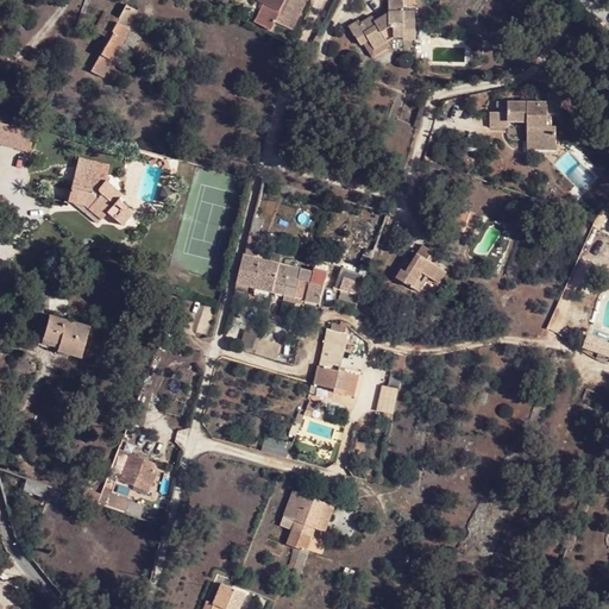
[(275,22),(282,2),(276,0),(264,0),(253,24),(269,32),(275,22)]
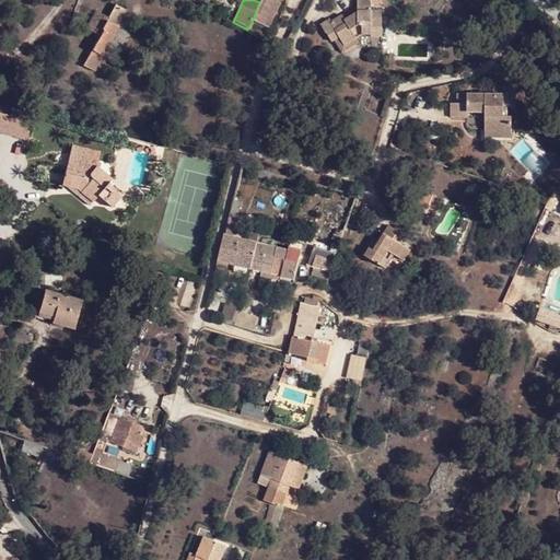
[(275,0),(259,0),(259,2),(253,20),(269,26),(279,2),(275,0)]
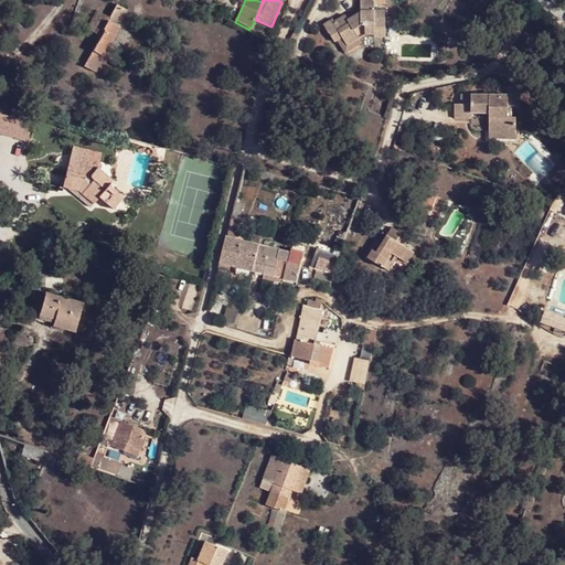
[(368,0),(369,8),(356,13),(352,7),(341,14),(339,13),(330,18),(340,38),(344,35),(351,46),(371,39),(369,33),(365,30),(372,27),(374,30),(380,31),(384,31),(392,31),(391,4),(382,4),(382,0),(368,0)]
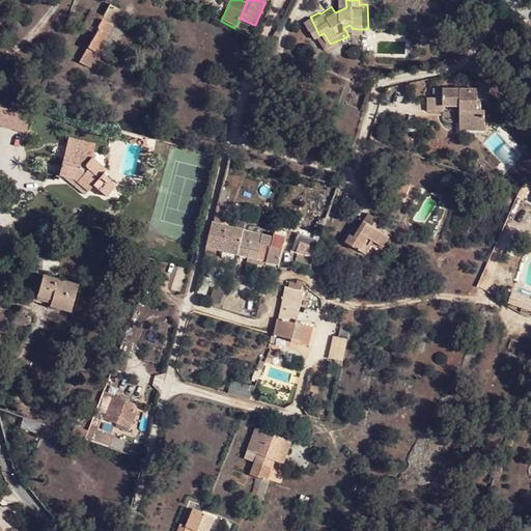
[(346,7),(345,0),(342,0),(331,6),(335,12),(346,7)]
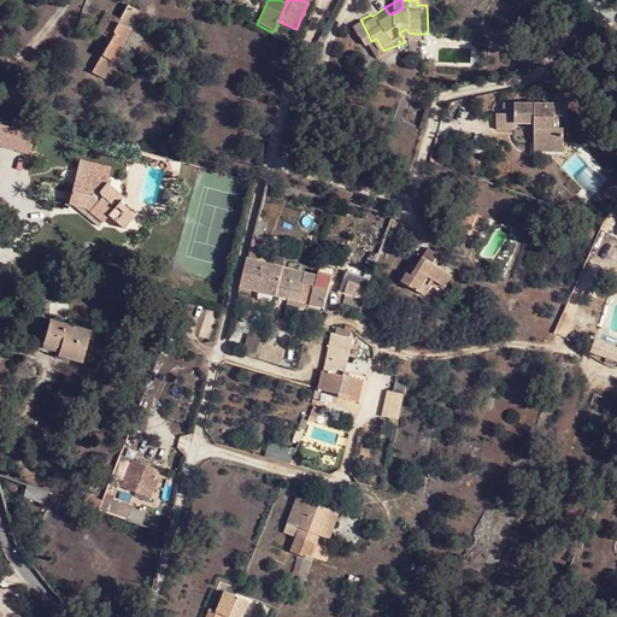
[(116,22),(105,16),(94,35),(105,41),(89,72),(103,80),(137,11),(124,5),(116,22)]
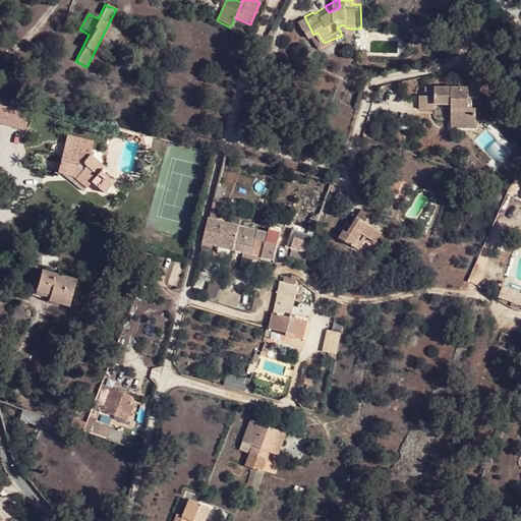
[(466,89),(424,87),(425,95),(418,94),(417,109),(436,110),(436,104),(448,105),(447,128),(475,129),(476,108),(468,108),(469,99),(479,100),(479,80),(466,79),(466,89)]
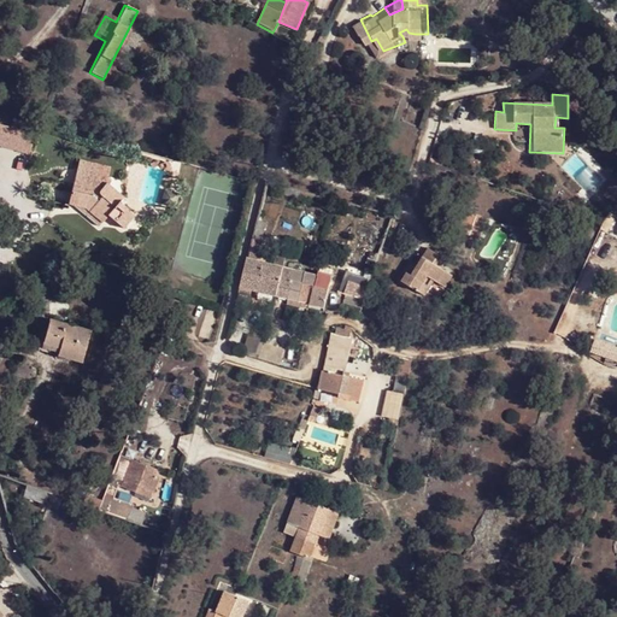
[(35,135),(0,123),(0,147),(28,157),(35,135)]
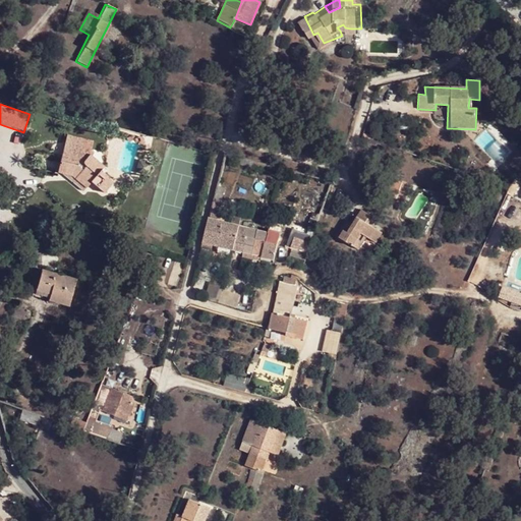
[(408,114),(399,114),(398,128),(407,130),(408,114)]
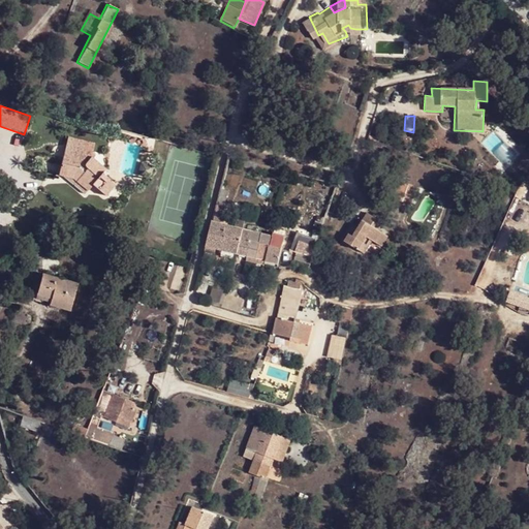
[(528,168),(528,149),(526,148),(515,166),(527,174),(528,168)]
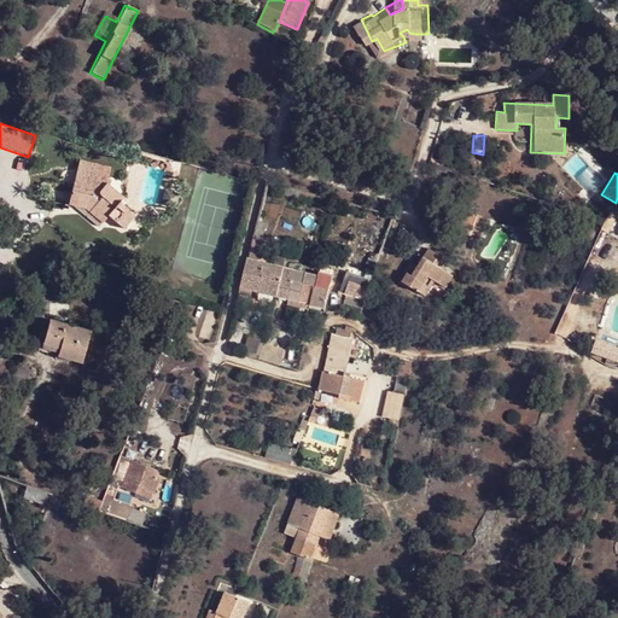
[(83,197),(86,188),(89,179),(76,175),(66,209),(87,215),(100,227),(109,220),(123,235),(135,222),(122,210),(128,204),(106,186),(101,193),(95,202),(83,197)]
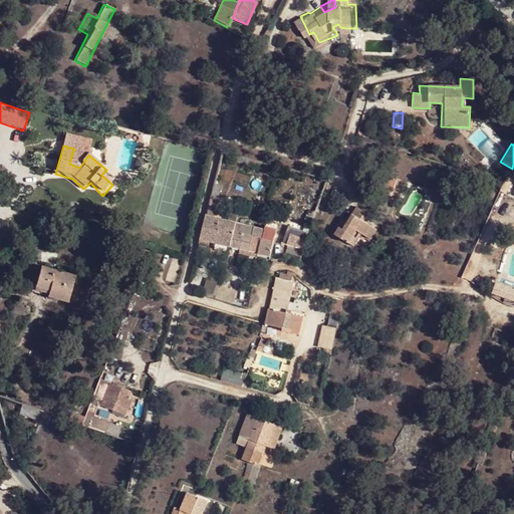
[(84,161),(71,157),(69,164),(79,168),(84,161)]
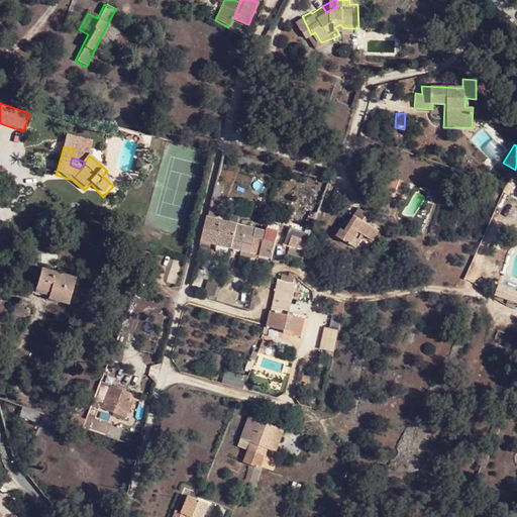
[(216,209),(208,207),(205,216),(213,218),(216,209)]
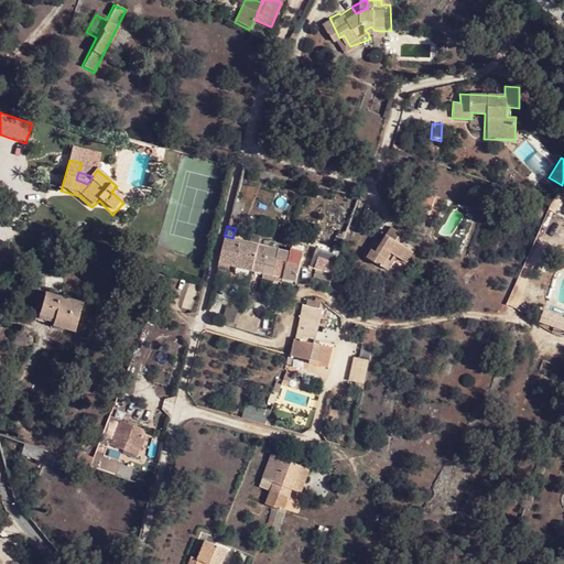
[(387,226),(377,243),(375,248),(370,245),(362,257),(386,270),(394,256),(398,257),(404,246),(402,243),(407,236),(387,226)]
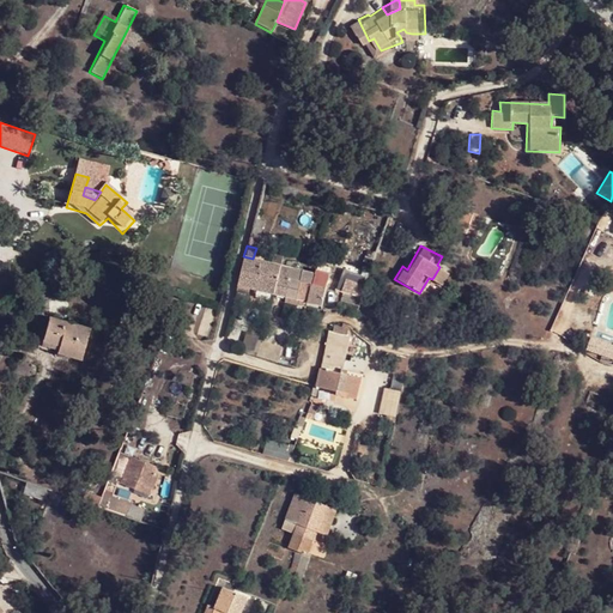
[(249,286),(274,292),(281,266),(253,259),(243,256),(236,283),(237,283),(249,286)]
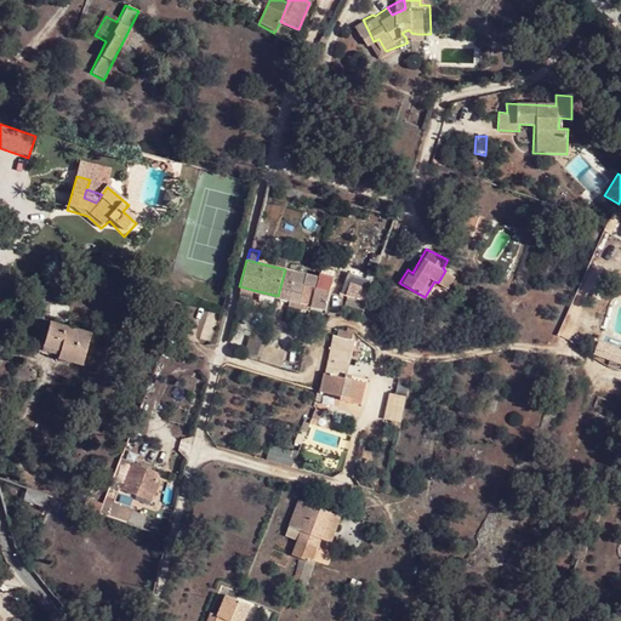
[(291,263),(289,271),(303,274),(306,267),(291,263)]
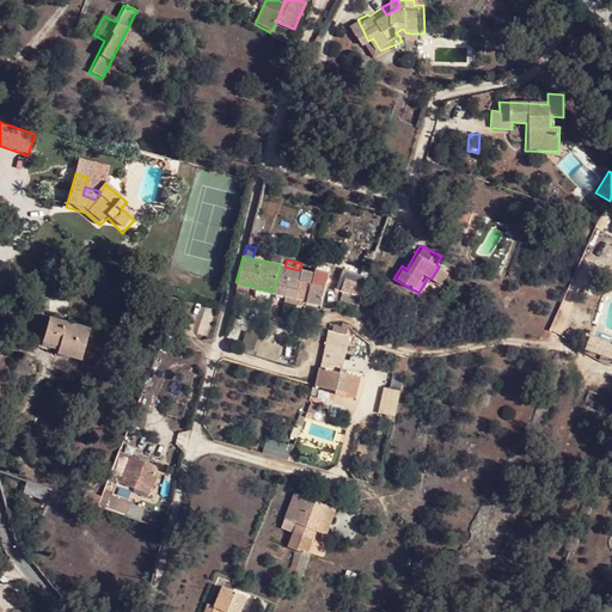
[(299,270),(285,267),(281,265),(274,292),(291,297),(301,299),(307,301),(312,282),(300,280),(303,271),(299,270)]
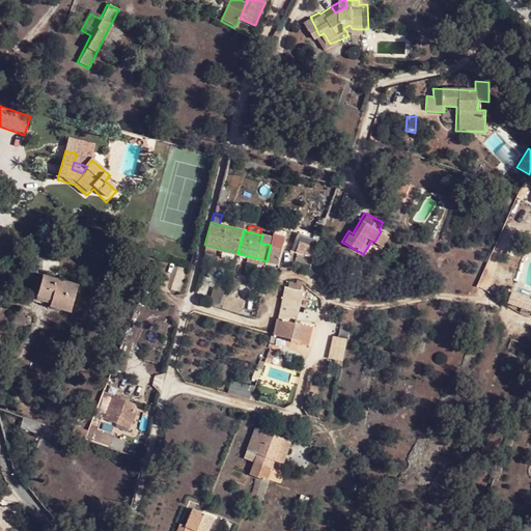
[(388,235),(381,231),(374,242),(382,246),(388,235)]
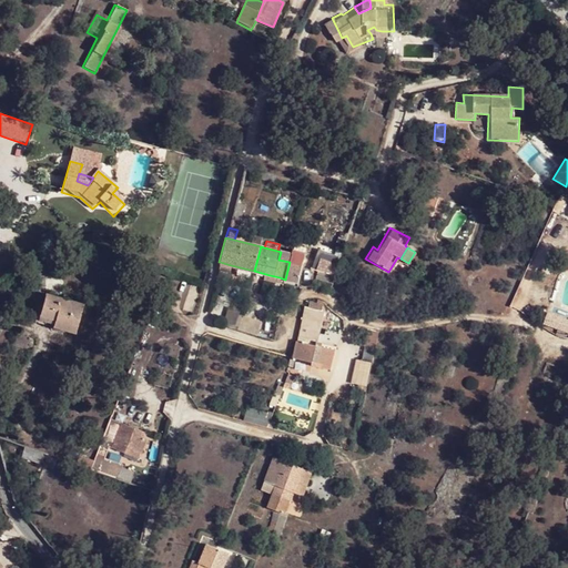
[(295,255),(281,252),(279,260),(290,262),(292,263),(295,255)]
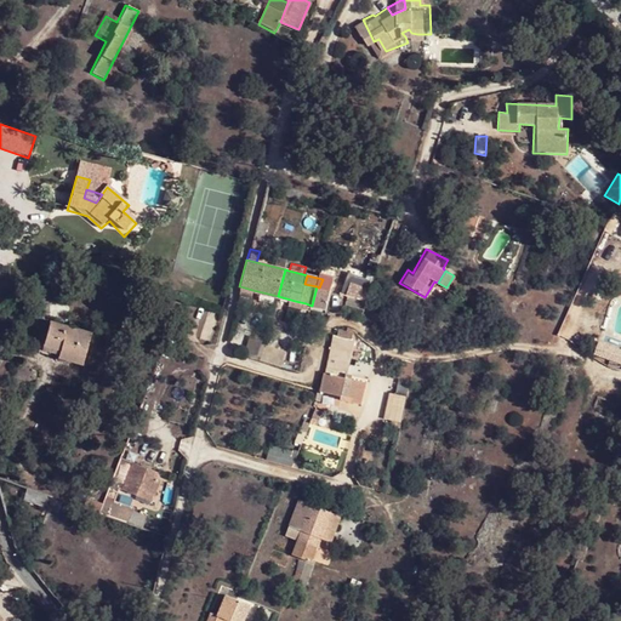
[(240,286),(238,296),(250,300),(252,290),(240,286)]
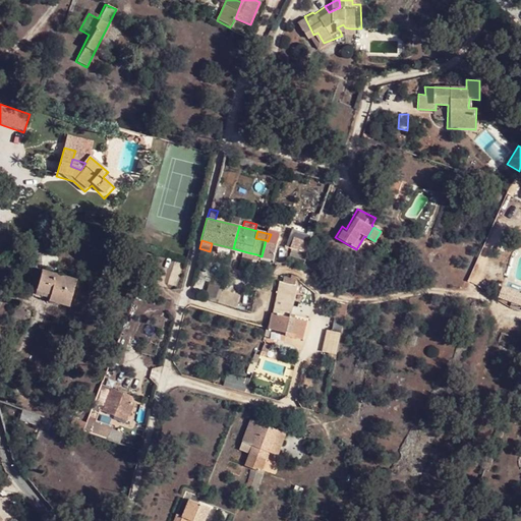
[(274,259),(278,243),(268,241),(266,240),(262,256),(274,259)]
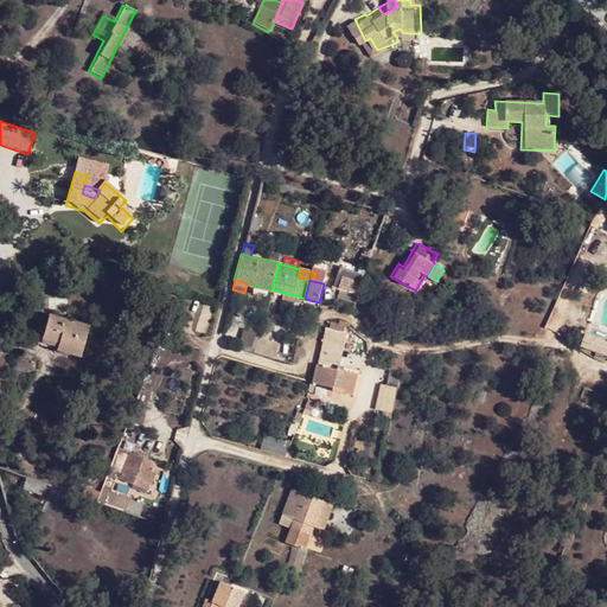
[(347,291),(338,287),(336,296),(345,300),(347,291)]
